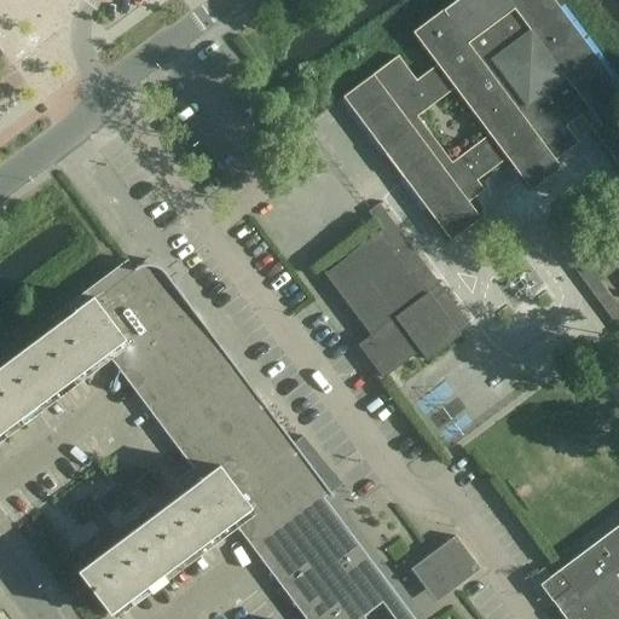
[(618,167),(618,87),(568,19),(553,0),(457,0),(414,33),(417,38),(438,65),(416,81),(398,57),(346,96),(343,98),(451,242),(481,220),(468,203),(484,191),(478,181),(508,160),(531,191),(561,168),(555,160),(578,143),(565,126),(580,114),(594,131),(591,132),(618,167)]
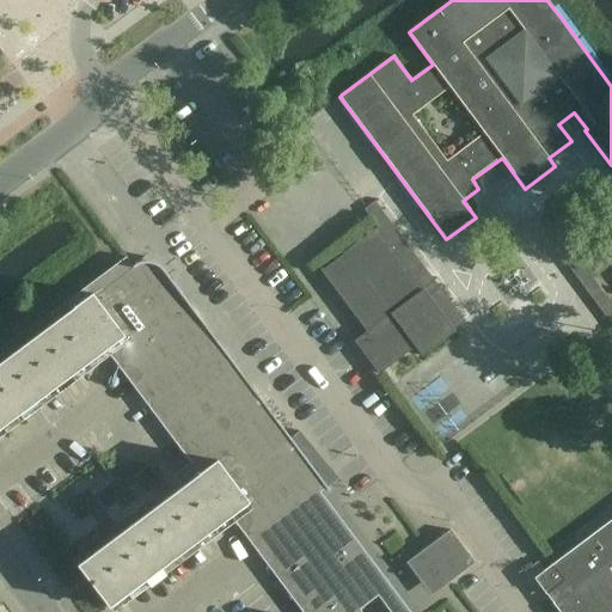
[(611,214),(601,222),(605,227),(589,238),(592,240),(611,265),(611,267),(611,214)]
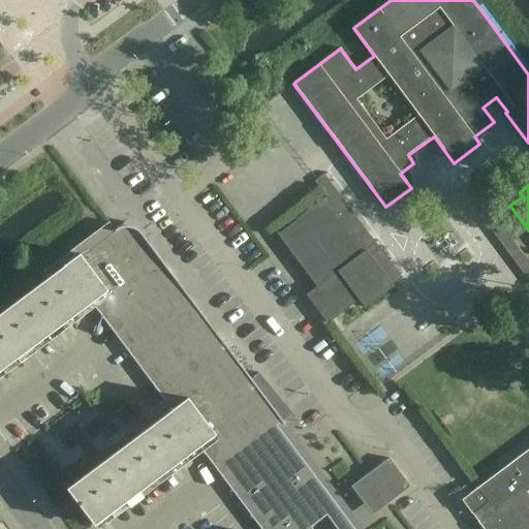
[(377,242),(377,241),(366,249),(327,196),(276,234),(316,287),(306,296),(327,323),(358,301),(364,309),(393,287),(370,256),(381,247),(379,248),(375,243),(377,242)]
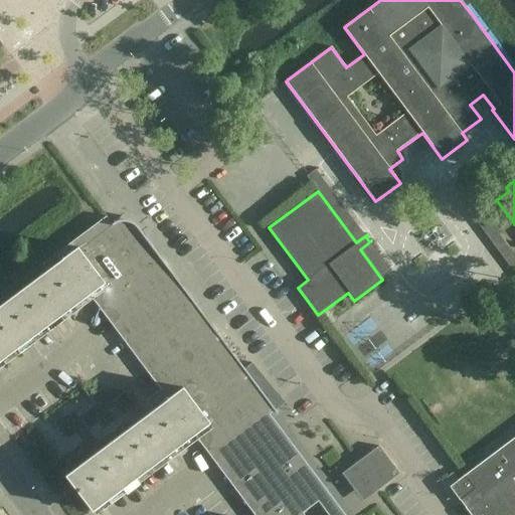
[(498,202),(483,213),(479,207),(470,214),(514,274),(514,255),(499,234),(514,223),(498,202)]
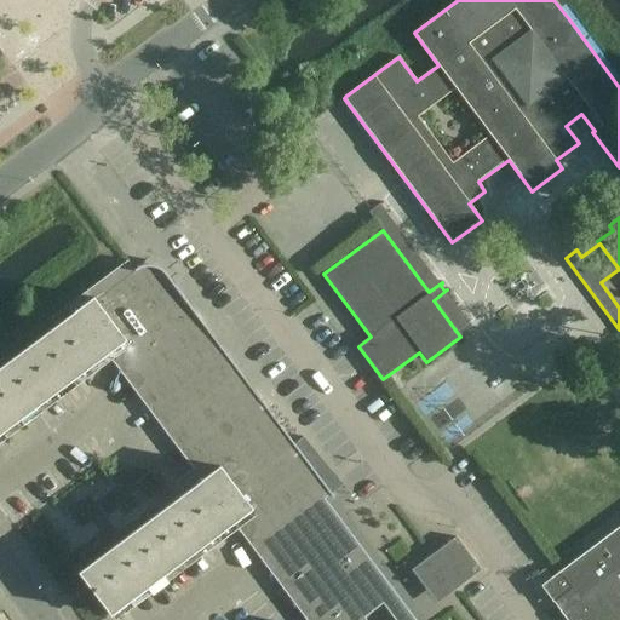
[(136,269),(96,300),(126,340),(107,355),(194,471),(201,481),(220,466),(237,489),(252,510),(245,515),(258,533),(267,526),(274,535),(313,507),(329,494),(332,498),(333,497),(296,447),(296,446),(294,445),(167,275),(165,271),(161,269),(158,268),(154,267),(150,265),(147,260),(136,269)]
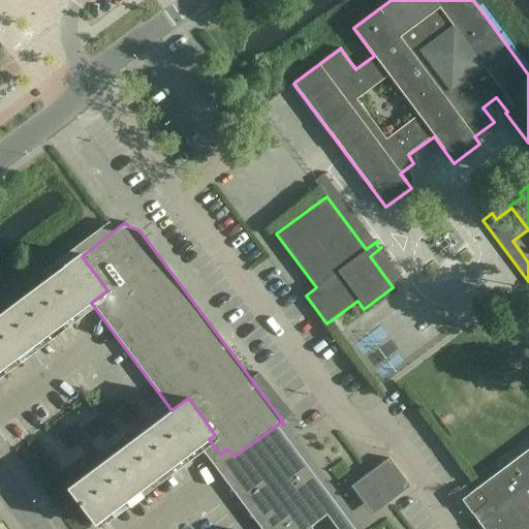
[(51,276),(0,313),(0,371),(91,303),(107,290),(82,256),(80,254),(51,276)]
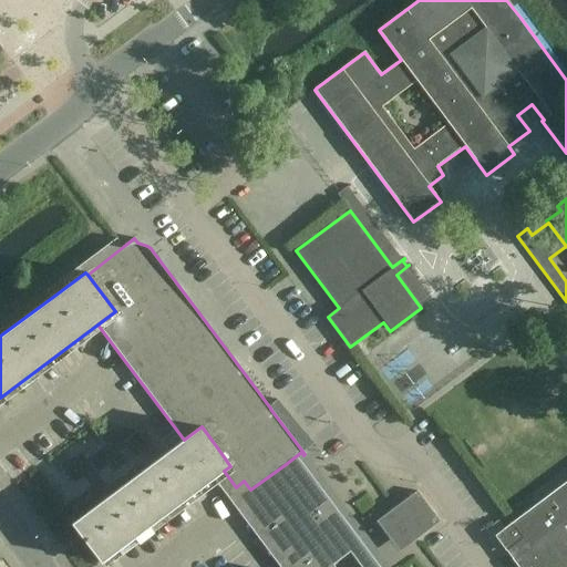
[(168,452),(72,524),(101,563),(214,478),(224,471),(230,466),(202,426),(184,440),(168,451),(168,452)]
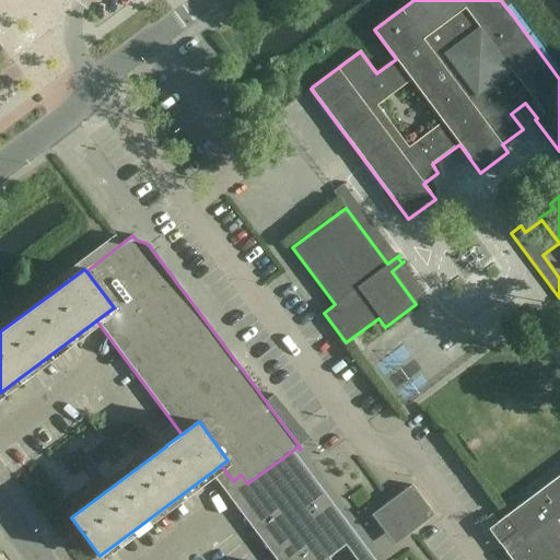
[(231,500),(257,535),(311,496),(282,458),(247,483),(241,475),(233,481),(221,465),(211,473),(231,500)]
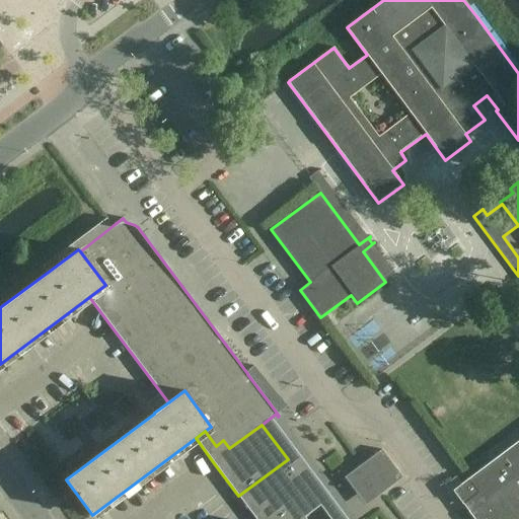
[(518,518),(518,442),(472,476),(451,492),(465,510),(472,518),(518,518)]
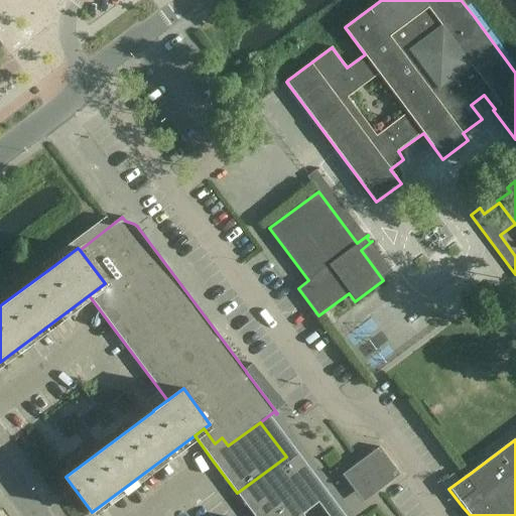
[(379,446),(357,464),(378,492),(400,475),(379,446)]
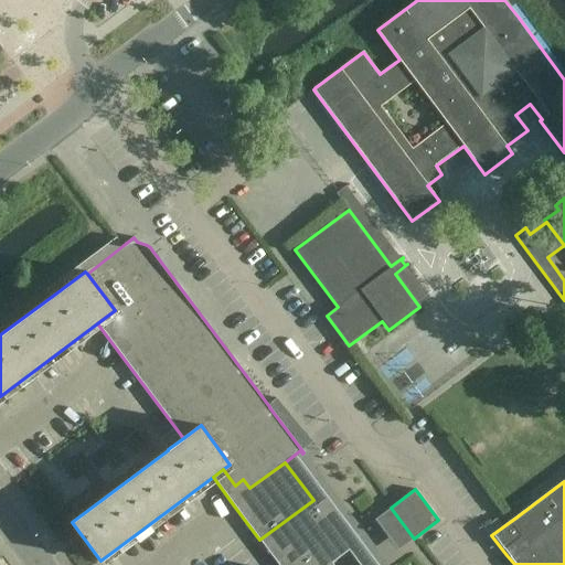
[(259,540),(278,564),(332,525),(313,500),(259,540)]
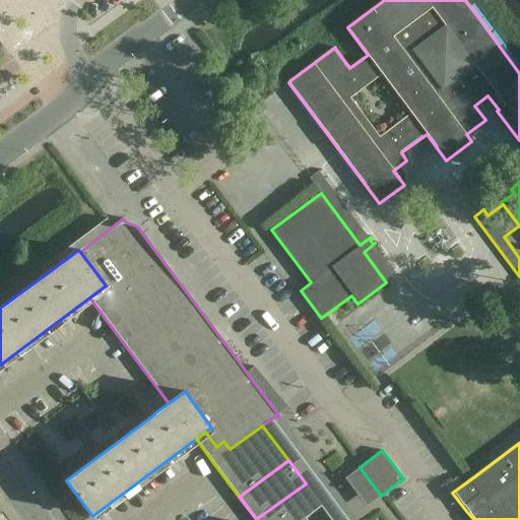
[(289,519),(318,500),(306,483),(256,519),(289,519)]
